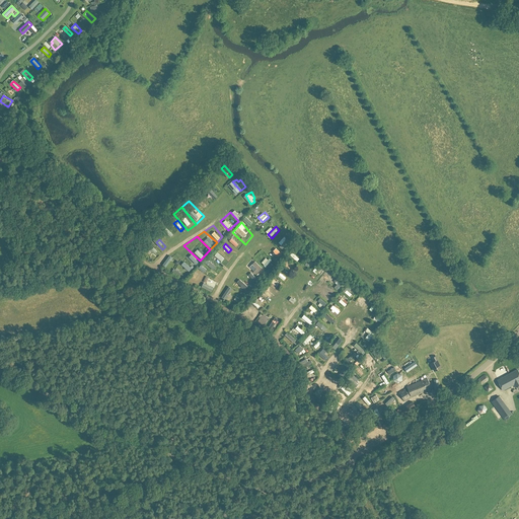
[(183,245),(174,252),(194,268),(200,262),(183,245)]
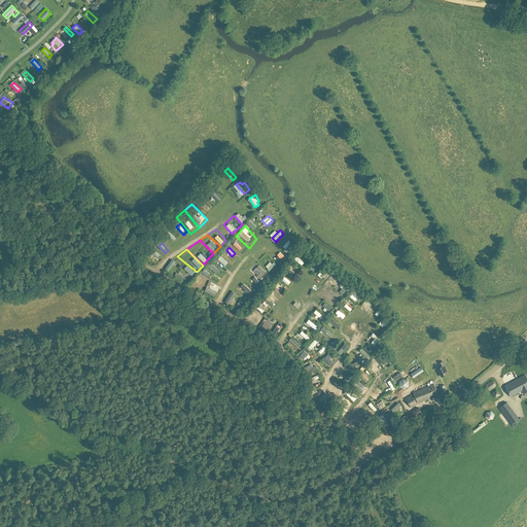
[(297,255),(295,258),(304,266),(306,262),(297,255)]
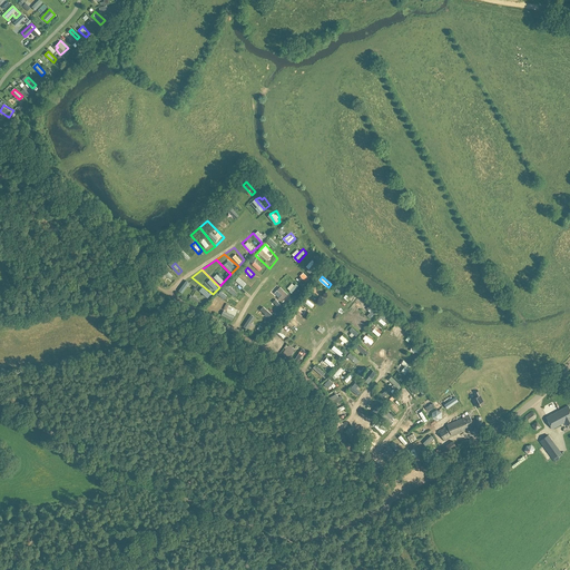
[(228,279),(222,288),(244,305),(249,297),(228,279)]
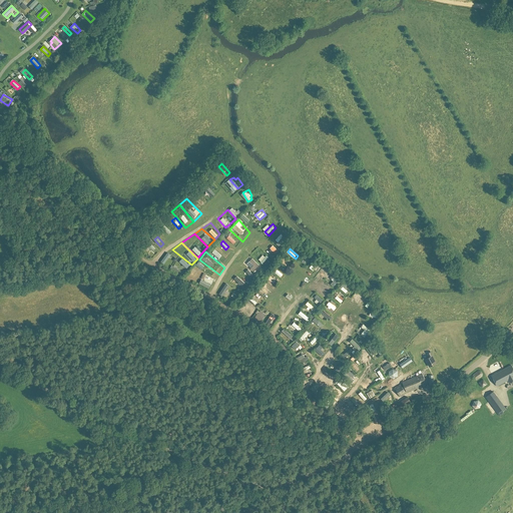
[(249,255),(242,264),(244,266),(255,276),(264,268),(249,255)]
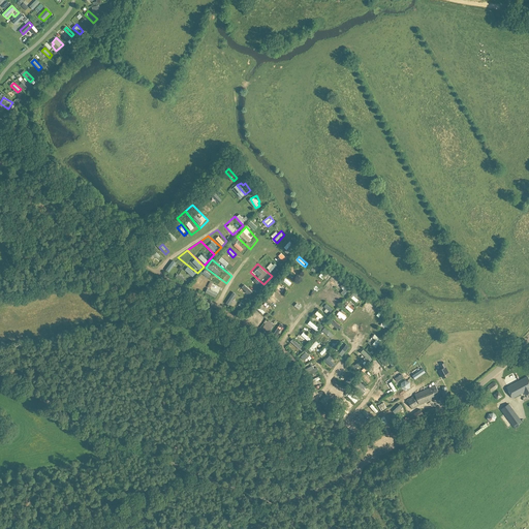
[(324,267),(316,277),(327,284),(335,274),(324,267)]
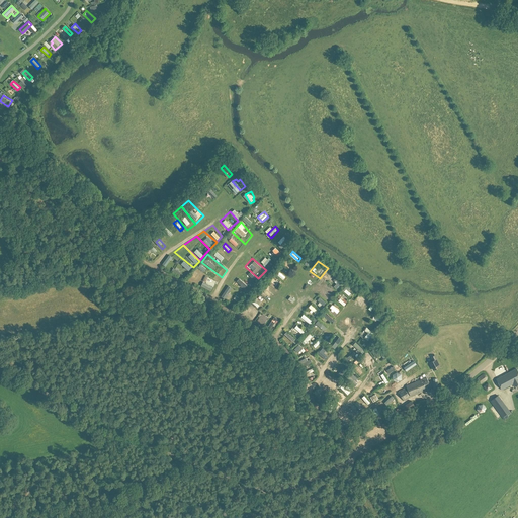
[(247,268),(241,276),(251,283),(253,284),(258,278),(247,268)]
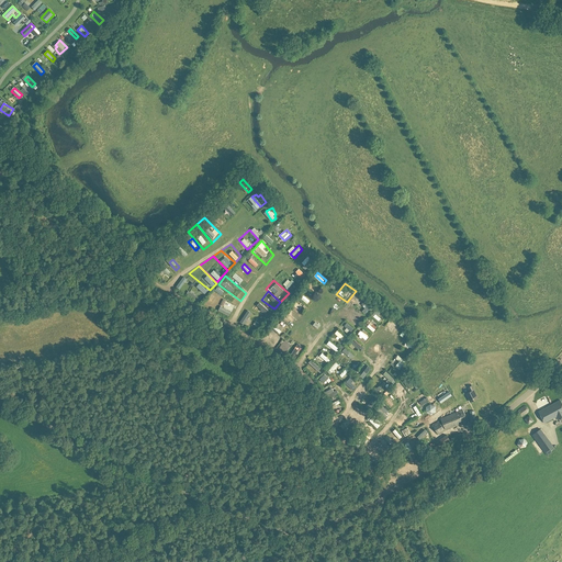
[(356,291),(347,302),(358,308),(368,298),(356,291)]
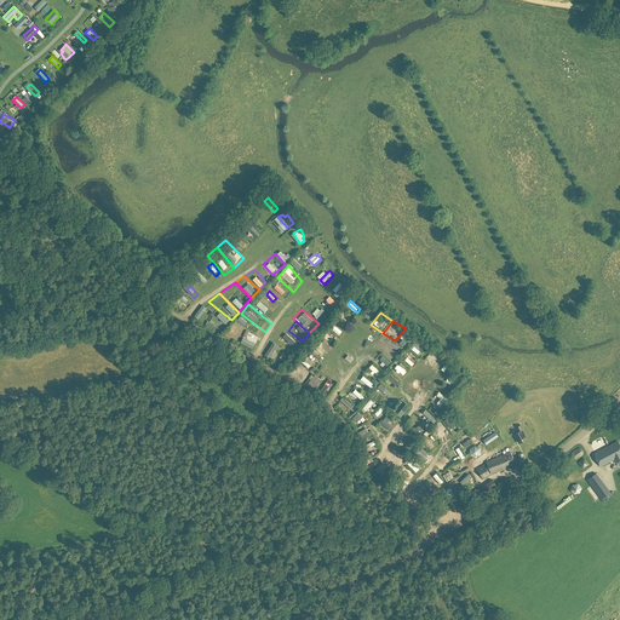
[(342,336),(344,332),(334,325),(332,327),(342,336)]
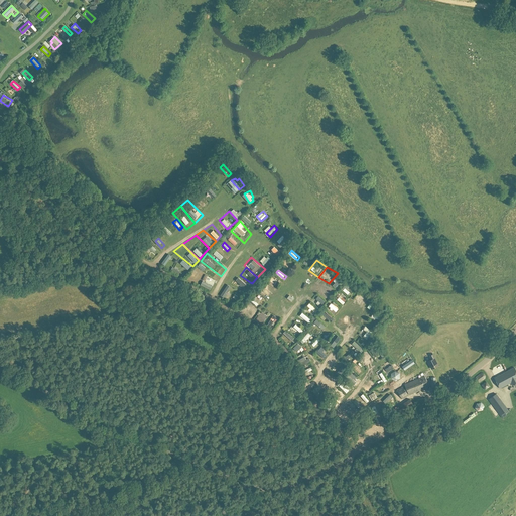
[(205,275),(200,286),(211,291),(216,280),(205,275)]
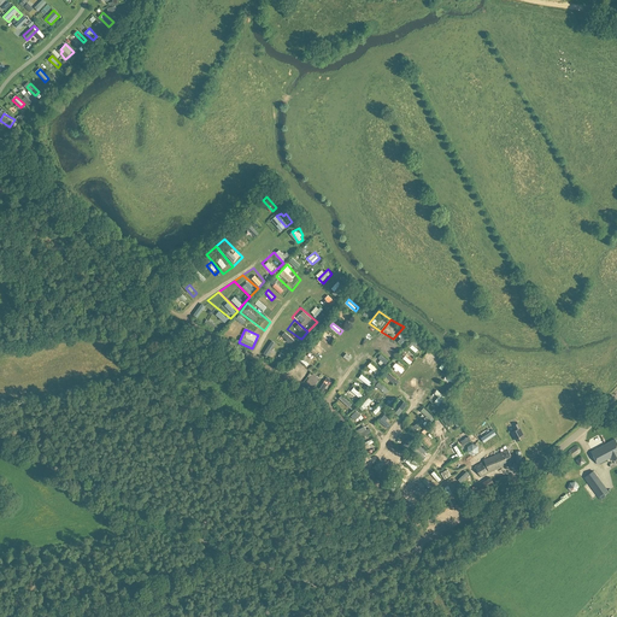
[(401,338),(399,341),(403,345),(410,336),(403,330),(399,335),(401,338)]
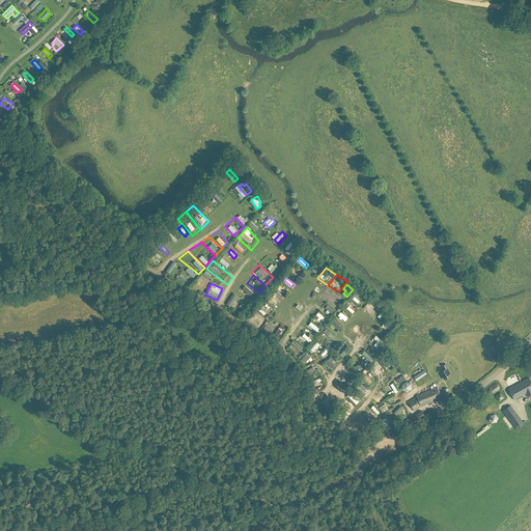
[(276,291),(283,298),(285,295),(278,288),(276,291)]
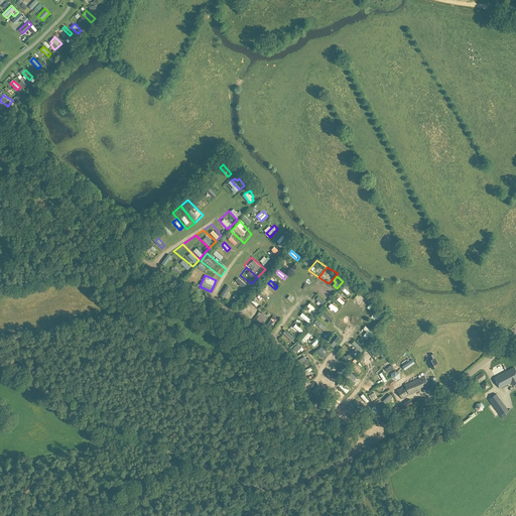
[(272,296),(258,286),(252,294),(265,304),(272,296)]
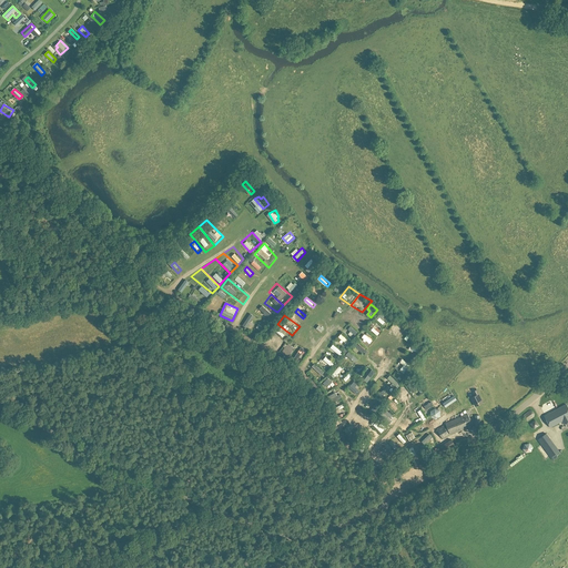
[(358,316),(356,320),(366,325),(368,323),(358,316)]
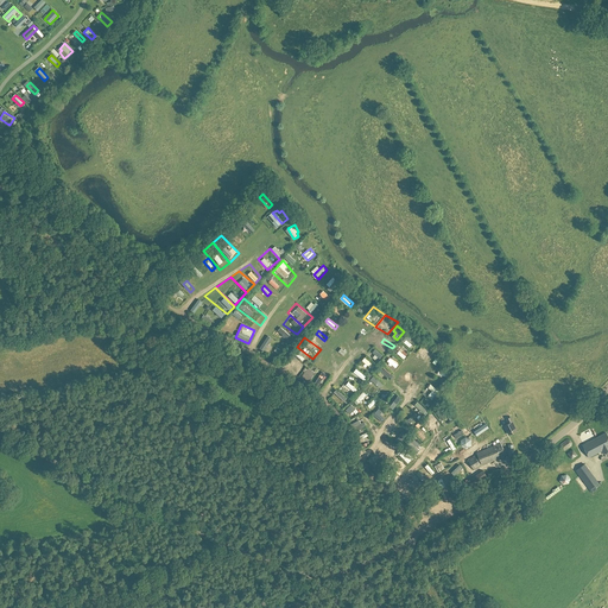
[(371,352),(373,354),(375,352),(382,359),(385,355),(375,347),(371,352)]
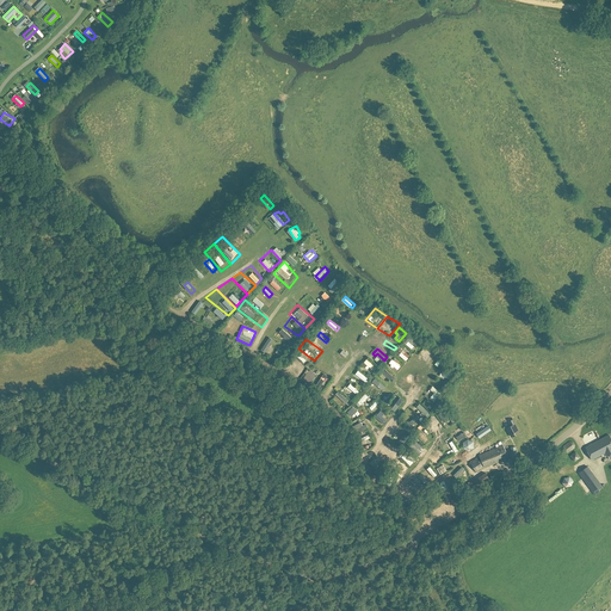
[(303,353),(300,358),(307,364),(310,358),(303,353)]
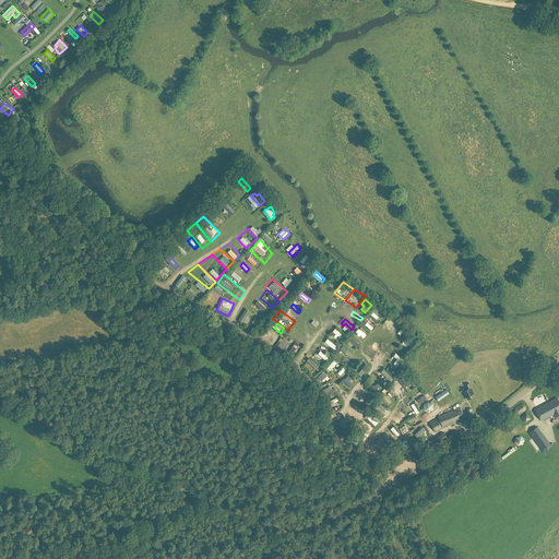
[(358,324),(349,333),(361,344),(370,333),(358,324)]
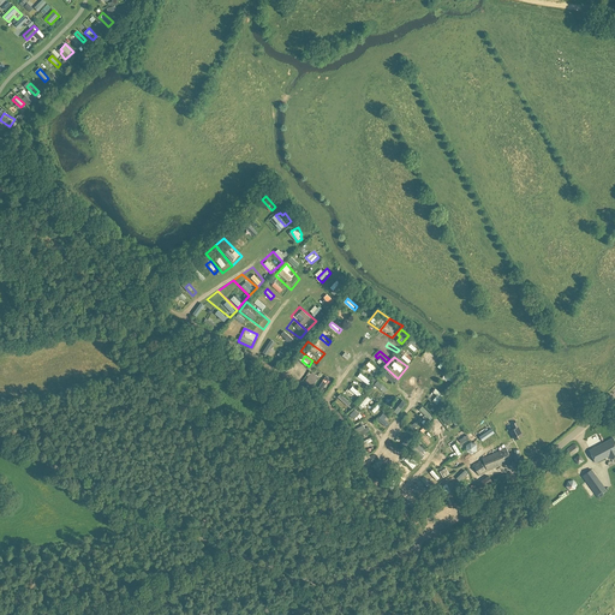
[(446,358),(439,366),(443,370),(449,362),(446,358)]
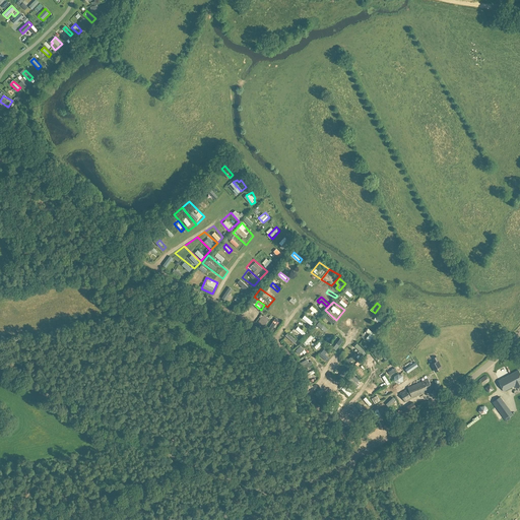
[(250,304),(242,313),(253,320),(260,312),(250,304)]
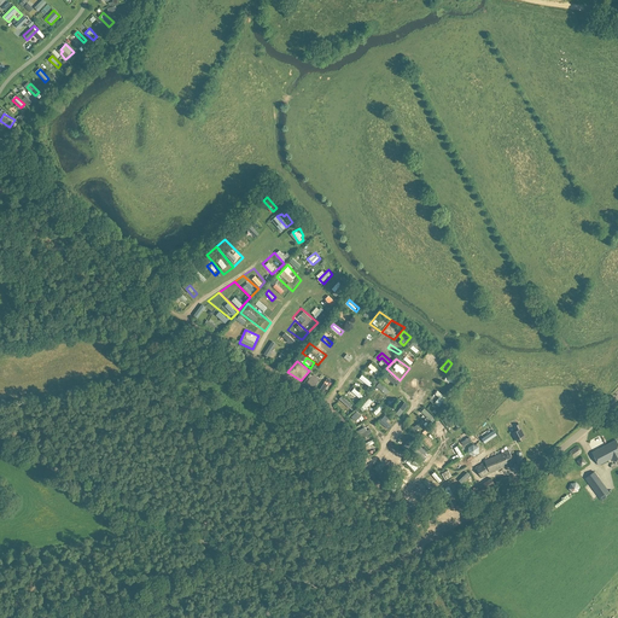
[(386,368),(377,379),(390,391),(400,380),(386,368)]
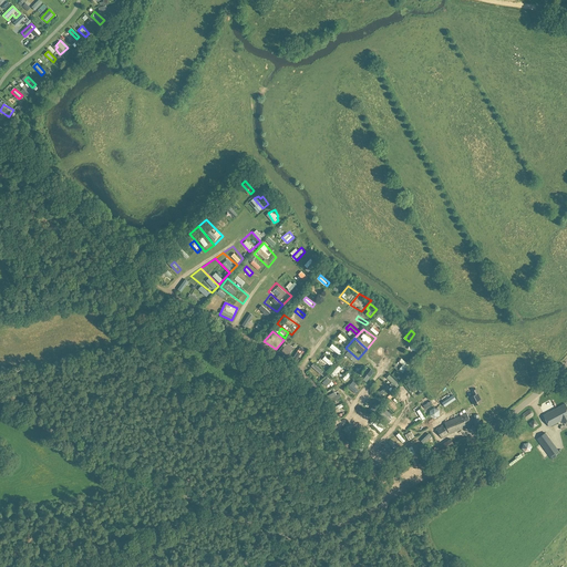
[(331,347),(341,356),(344,352),(334,343),(331,347)]
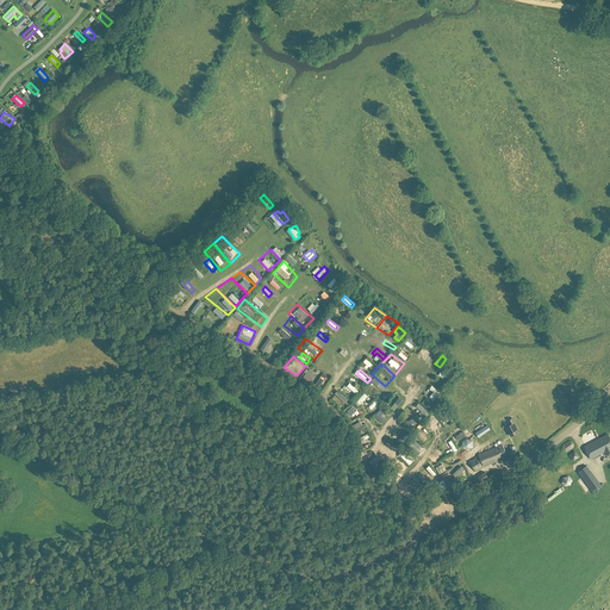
[(440,373),(435,380),(443,385),(452,375),(440,373)]
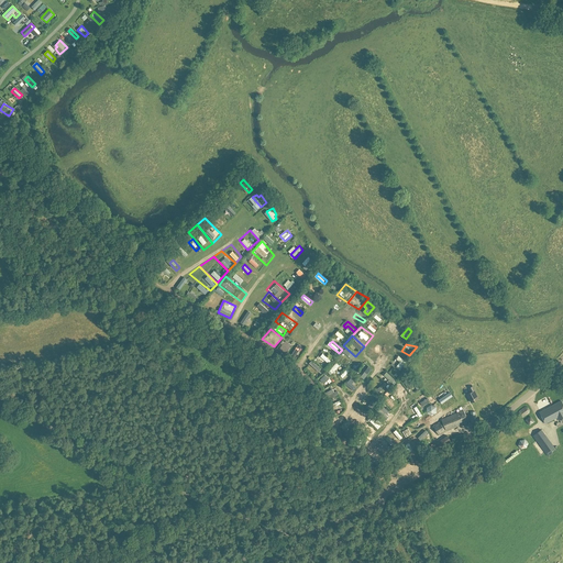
[(331,365),(333,362),(324,353),(321,356),(331,365)]
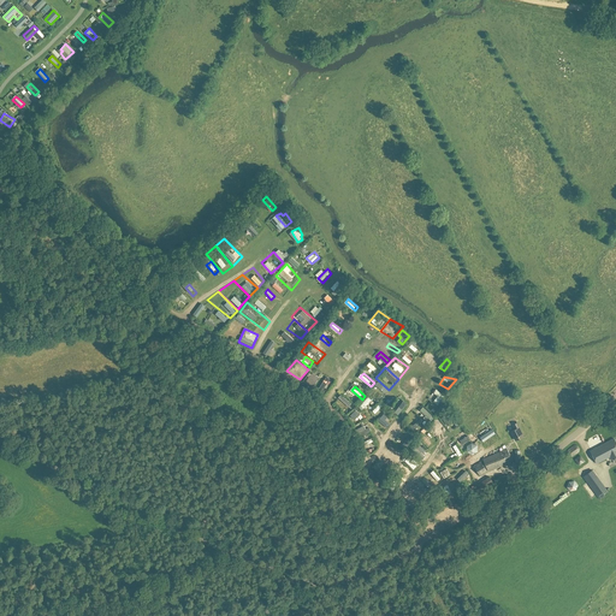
[(437,386),(430,397),(439,406),(448,394),(437,386)]
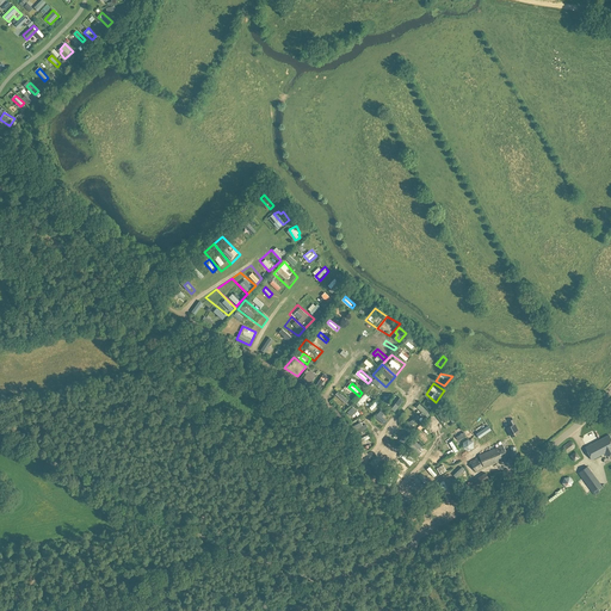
[(377,396),(380,393),(371,386),(368,389),(377,396)]
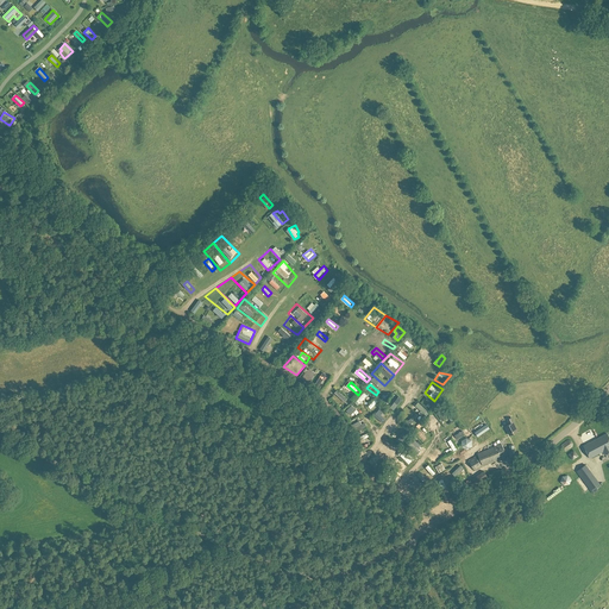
[(338,389),(330,399),(340,410),(351,401),(338,389)]
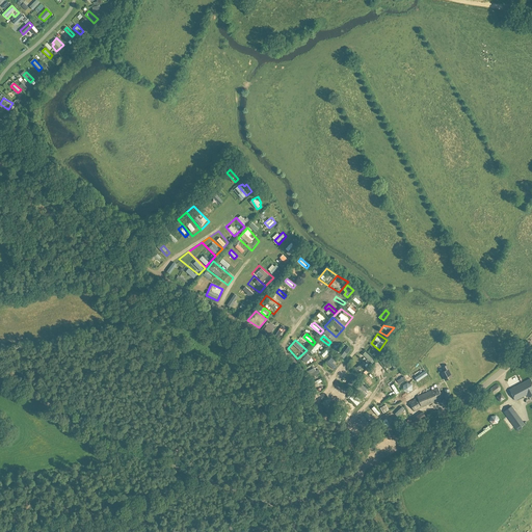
[(317,342),(309,351),(316,357),(324,348),(317,342)]
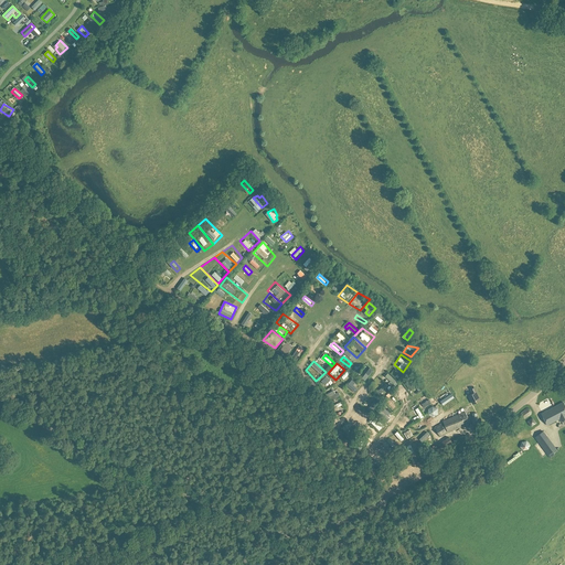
[(366,366),(358,376),(366,382),(375,373),(366,366)]
